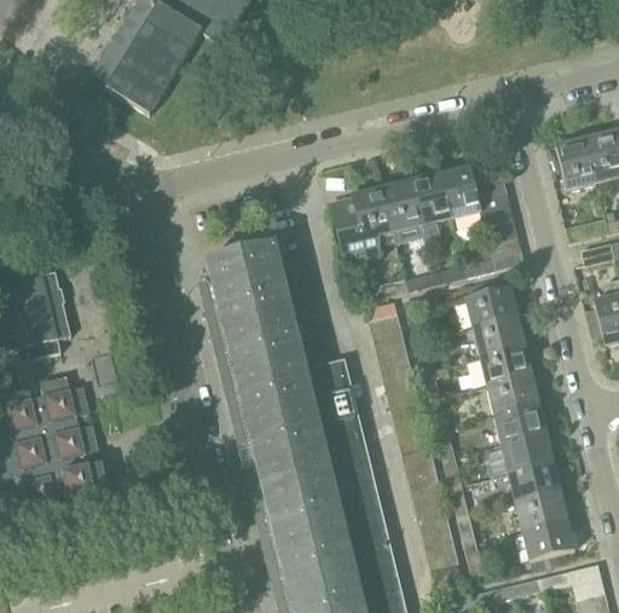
[(200,35),(201,33),(223,46),(250,0),(136,0),(92,73),(109,82),(105,88),(150,116),(154,110),(152,109),(198,34),(200,35)]
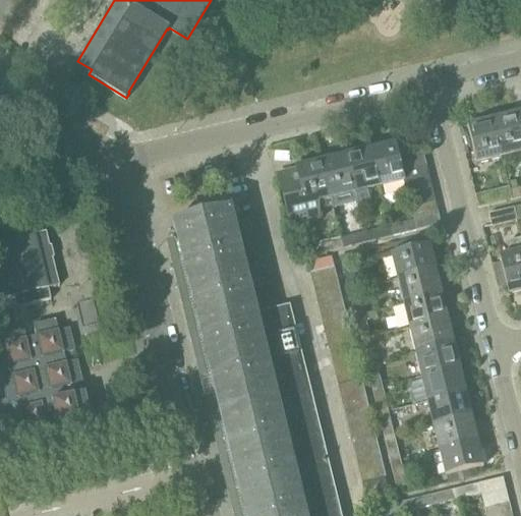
[(513,150),(520,148),(520,130),(516,109),(491,115),(501,153),(503,164),(515,161),(513,150)]
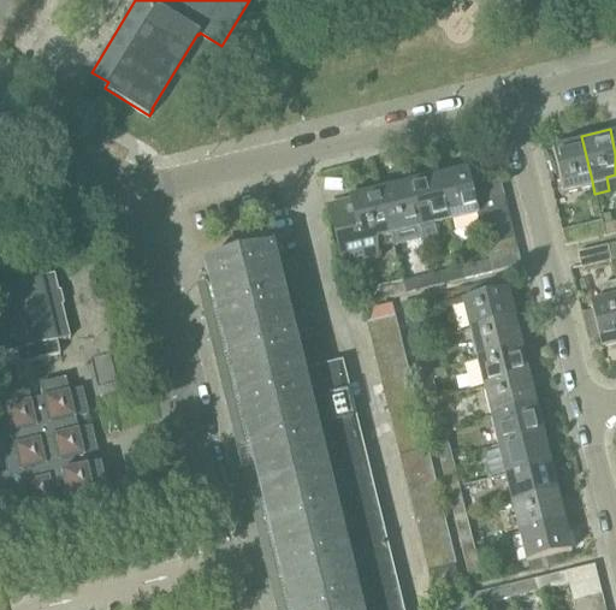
[(563,188),(592,181),(581,136),(552,143),(563,188)]
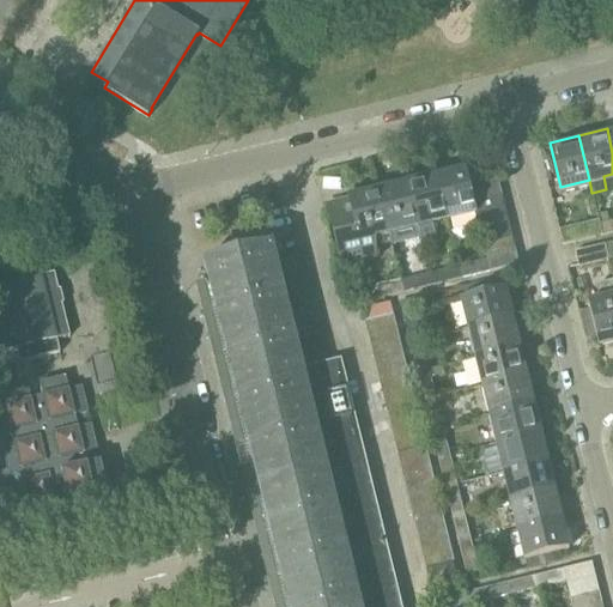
[(469,183),(466,165),(435,173),(447,217),(475,210),(473,199),(469,183)]
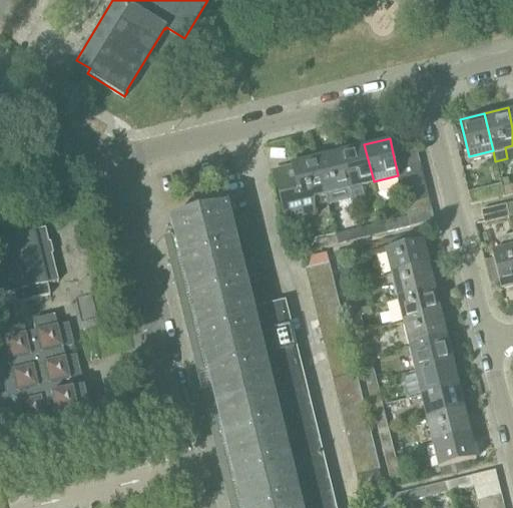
[(340,150),(349,187),(352,196),(353,200),(365,197),(362,184),(374,181),(364,144),(340,150)]
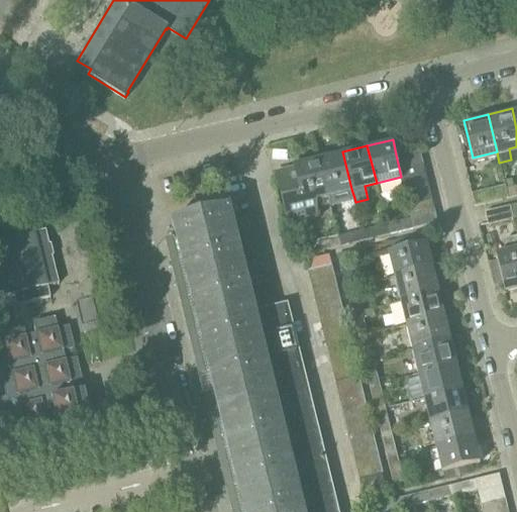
[(420,148),(396,155),(399,168),(423,162),(420,148)]
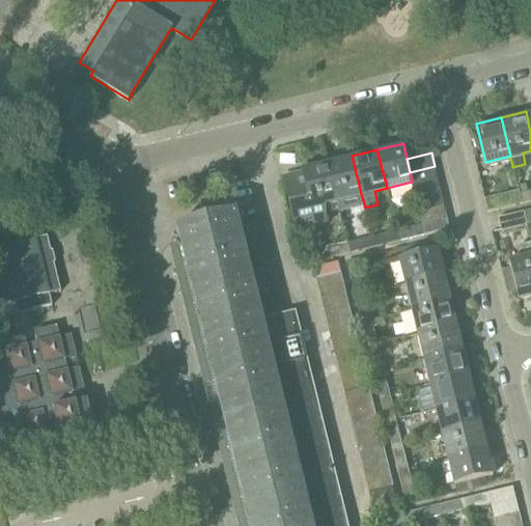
[(352,156),(327,162),(336,200),(337,200),(339,210),(364,203),(361,194),(352,156)]
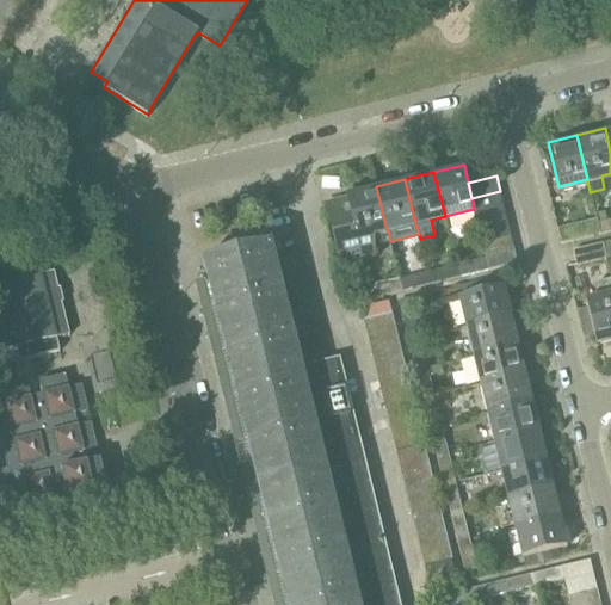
[(376,186),(347,192),(325,198),(339,257),(374,248),(374,234),(387,230),(376,186)]
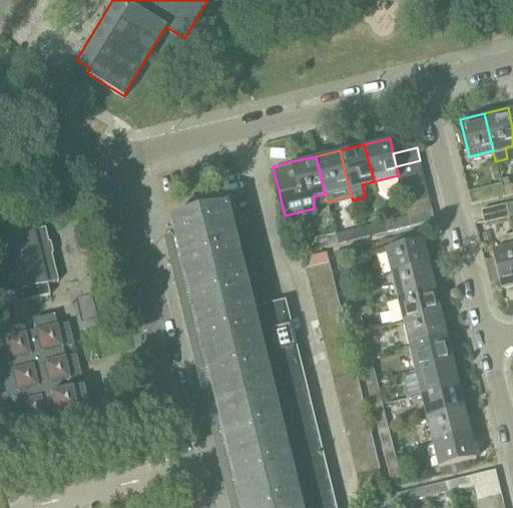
[(396,166),(398,175),(399,178),(423,172),(420,160),(396,166)]
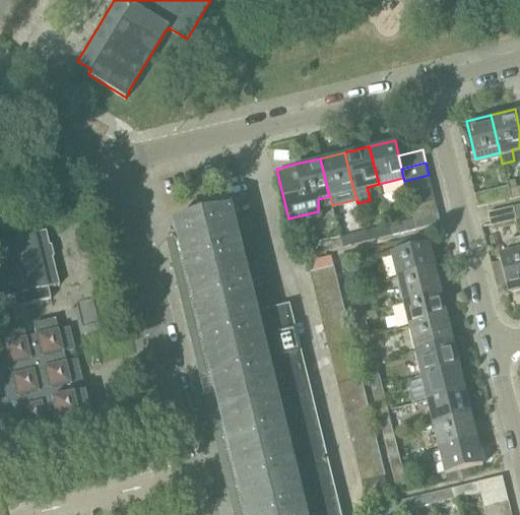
[(404,181),(407,192),(432,186),(429,175),(404,181)]
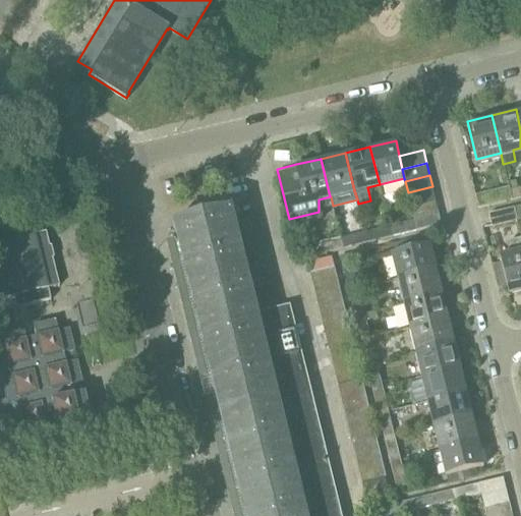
[(486,204),(512,197),(510,187),(509,187),(508,184),(483,190),(486,204)]
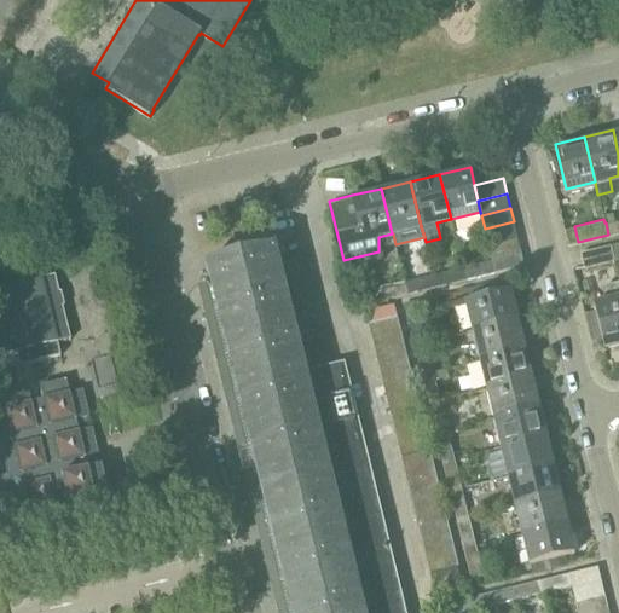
[(618,219),(606,223),(608,235),(618,231),(618,219)]
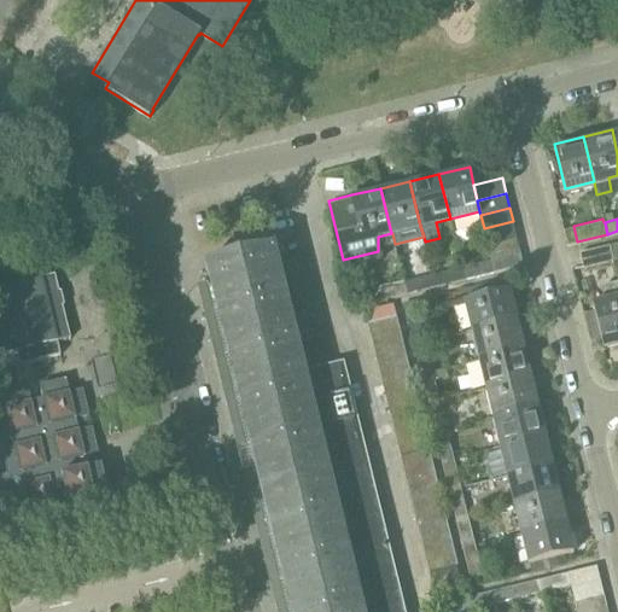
[(517,234),(513,221),(484,228),(487,242),(517,234)]
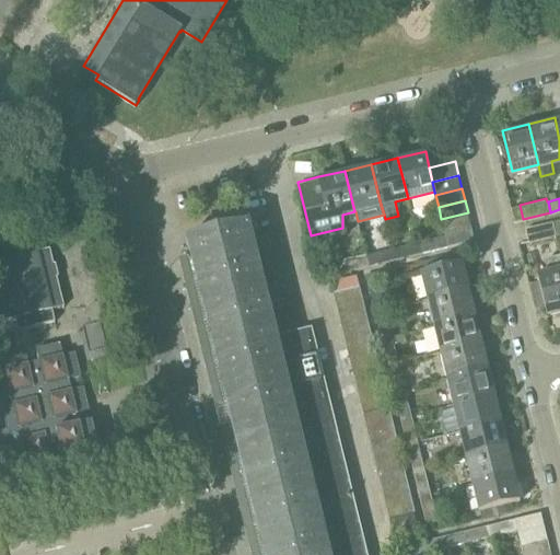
[(470,226),(468,212),(441,219),(444,232),(470,226)]
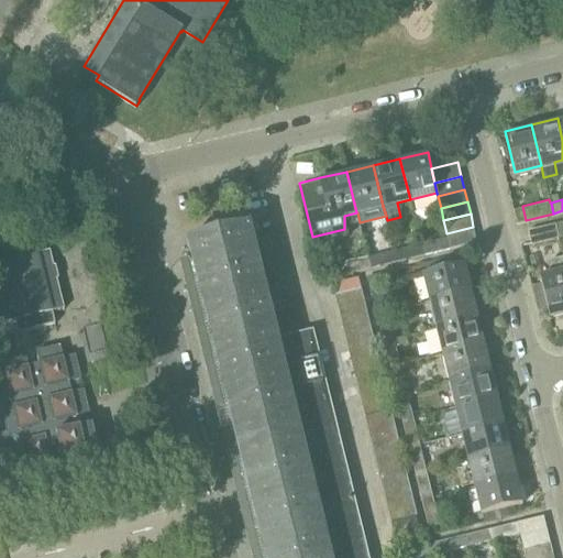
[(370,557),(315,327),(301,330),(276,229),(253,234),(250,222),(187,238),(265,557),(370,557)]
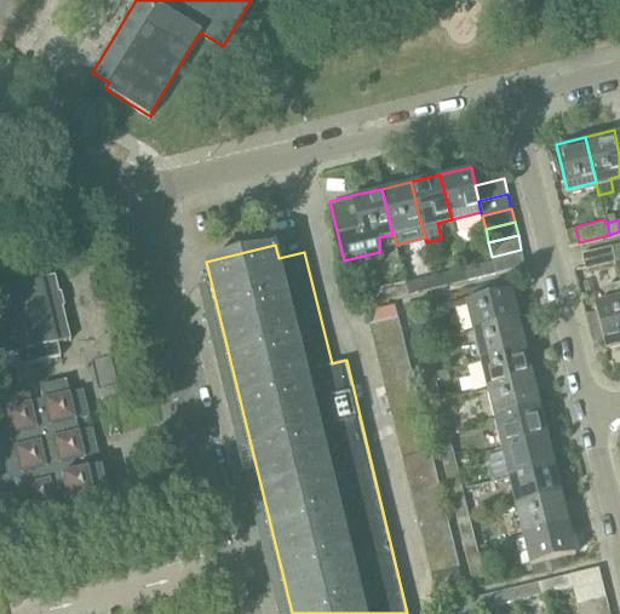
[(613,256),(614,256),(612,245),(581,252),(585,267),(614,259),(613,256)]
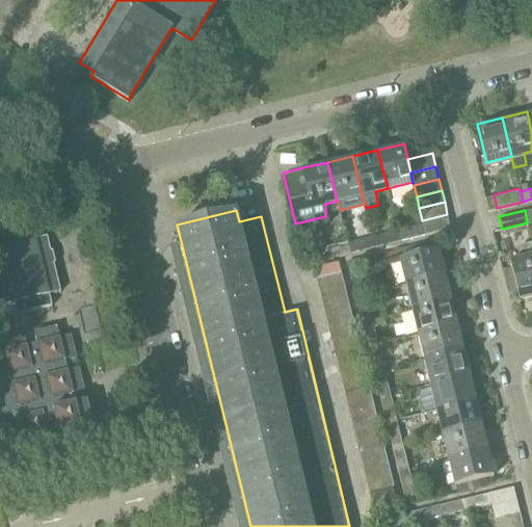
[(422,220),(423,222),(425,233),(450,227),(447,214),(422,220)]
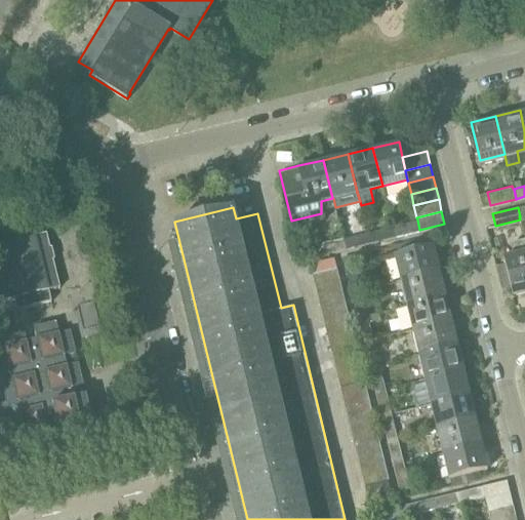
[(395,236),(419,230),(417,220),(393,226),(395,236)]
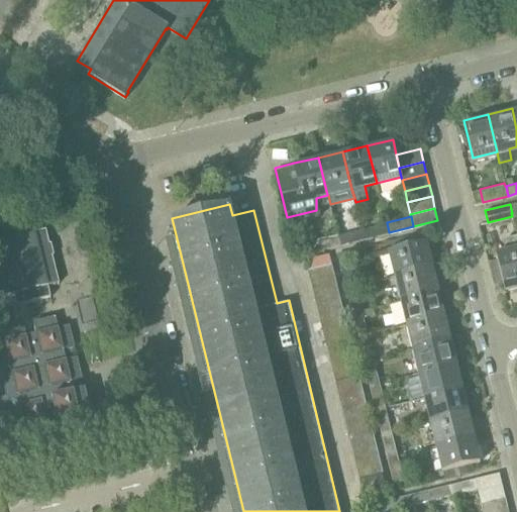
[(365,238),(389,232),(387,222),(362,228),(365,238)]
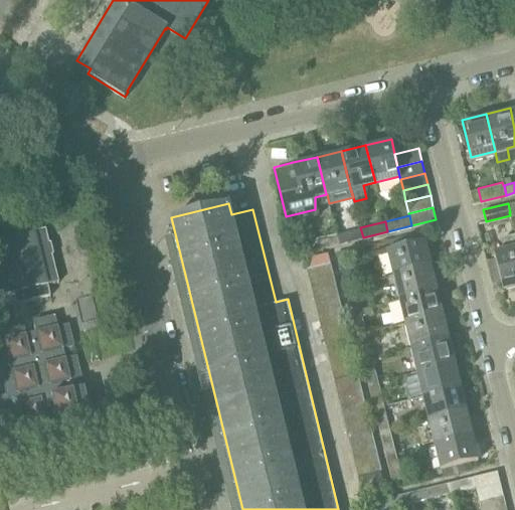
[(0,294),(14,291),(17,301),(18,301),(50,293),(47,283),(59,280),(52,252),(53,252),(52,247),(51,248),(50,244),(52,244),(50,240),(49,240),(45,226),(1,236),(4,249),(4,252),(5,252),(6,258),(0,258),(0,294)]
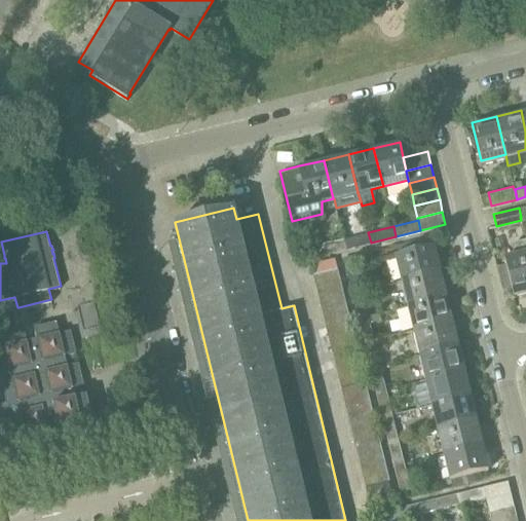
[(346,248),(371,243),(368,232),(343,238),(346,248)]
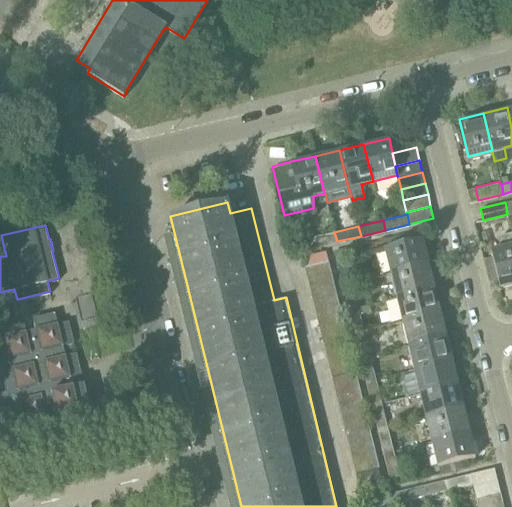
[(499,285),(511,281),(511,229),(500,233),(503,244),(490,247),(499,285)]
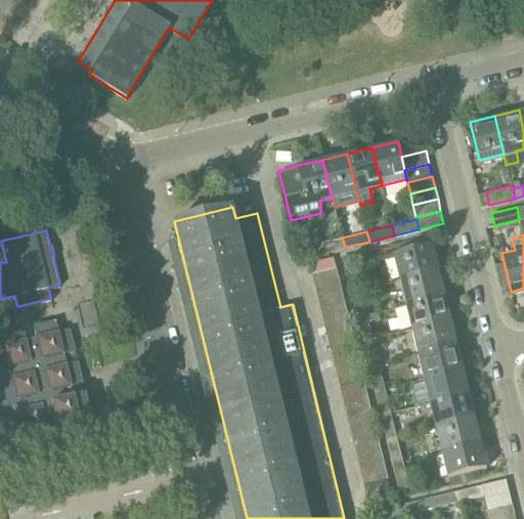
[(318,254),(345,247),(342,238),(316,244),(318,254)]
